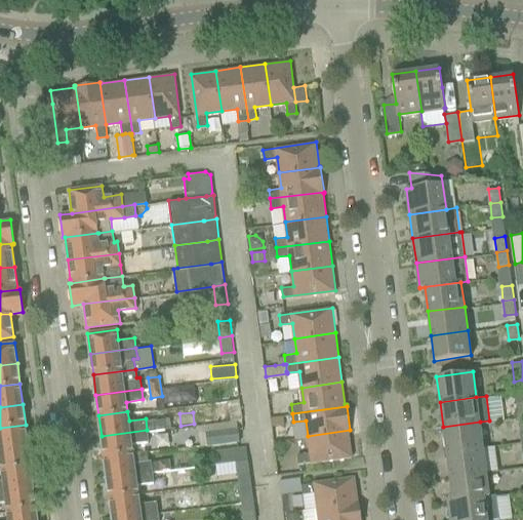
[(283,414),(272,416),(273,424),(284,423),(283,414)]
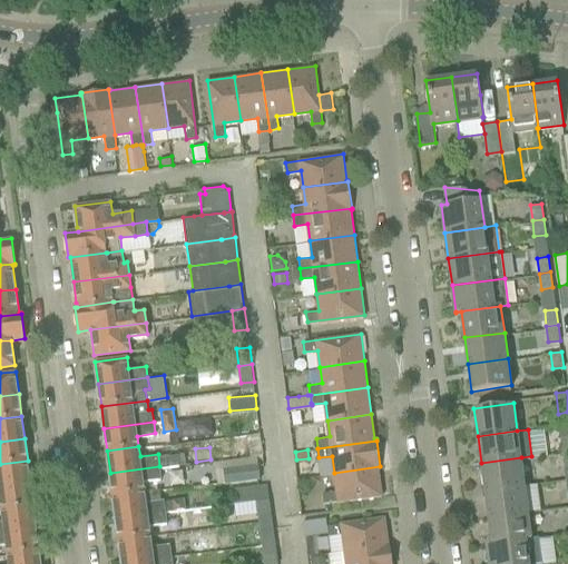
[(167,454),(158,455),(159,466),(179,464),(178,454),(167,455),(167,454)]
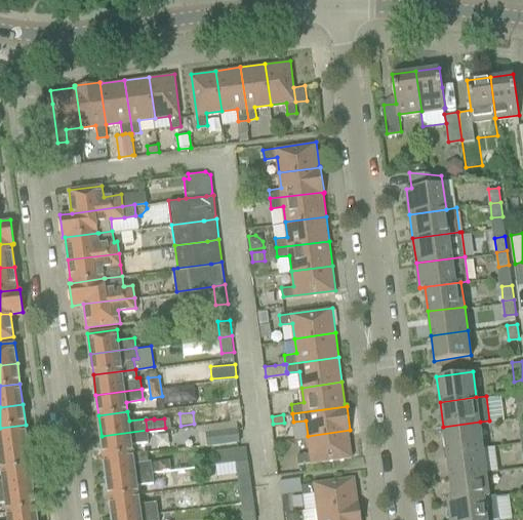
[(201,445),(208,445),(206,430),(238,426),(237,418),(198,424),(201,445)]
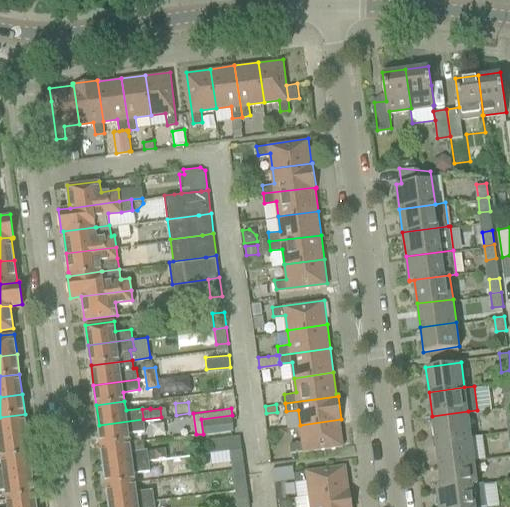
[(432,416),(435,440),(471,435),(468,411),(432,416)]
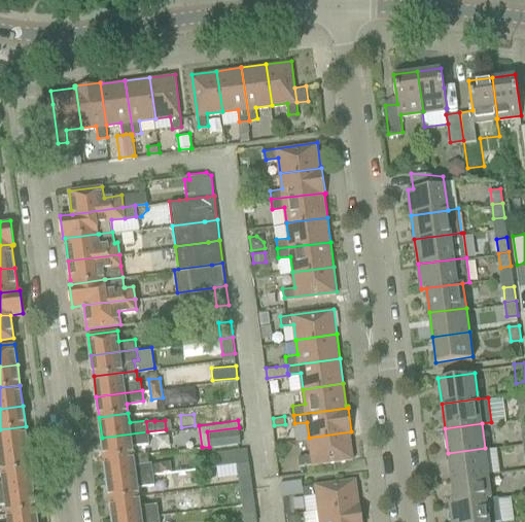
[(0,450),(28,447),(26,426),(0,429),(0,450)]
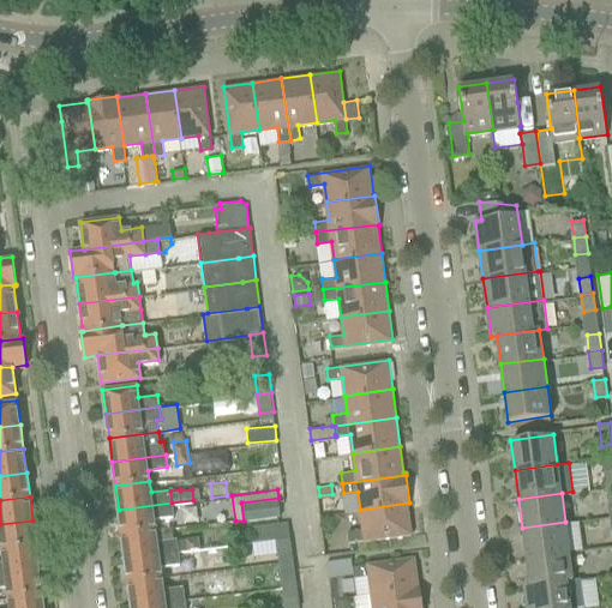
[(279,498),(241,503),(244,521),(281,515),(279,498)]
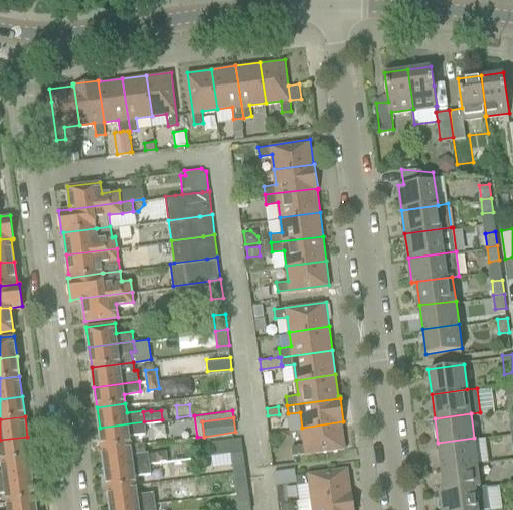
[(100,428),(102,448),(131,444),(129,433),(145,431),(144,421),(100,428)]
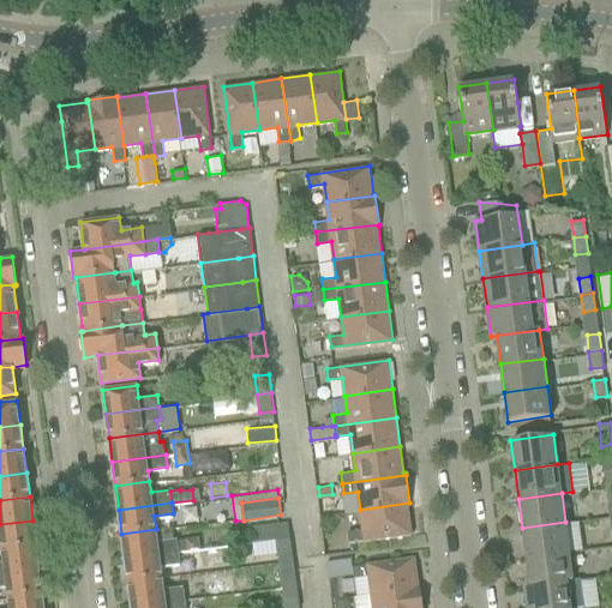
[(409,503),(360,510),(363,528),(348,529),(349,541),(388,536),(412,533),(408,505),(409,504),(409,503)]
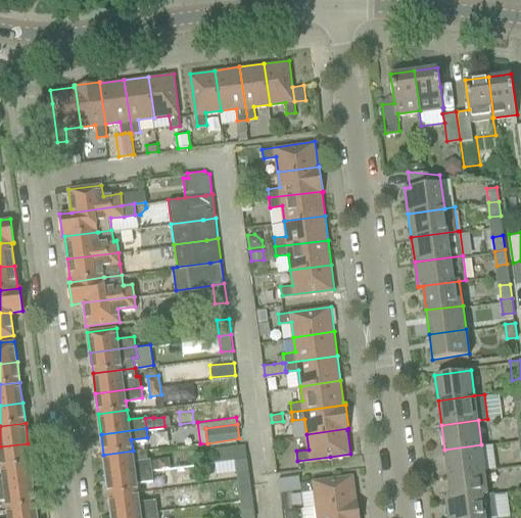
[(231,444),(215,446),(216,461),(236,459),(247,457),(245,442),(231,444)]
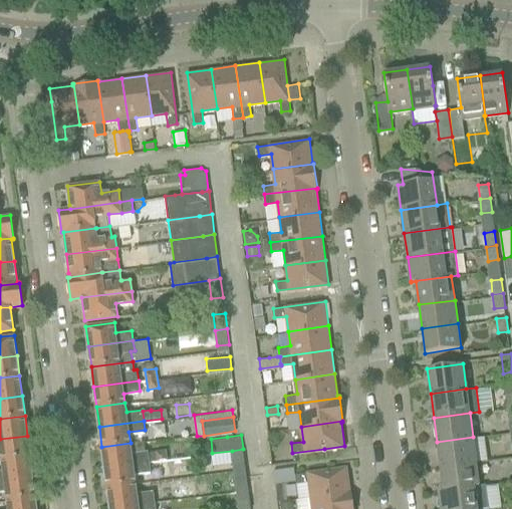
[(0,450),(1,460),(30,456),(27,436),(0,439),(0,450)]
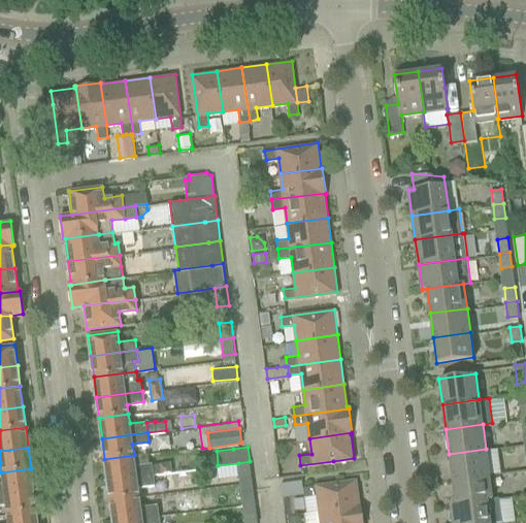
[(449,454),(452,478),(489,474),(486,449),(449,454)]
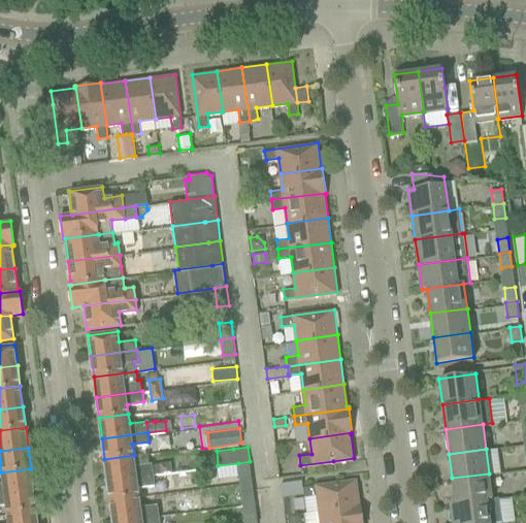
[(134,455),(104,459),(107,480),(154,474),(152,463),(150,463),(149,453),(134,455)]
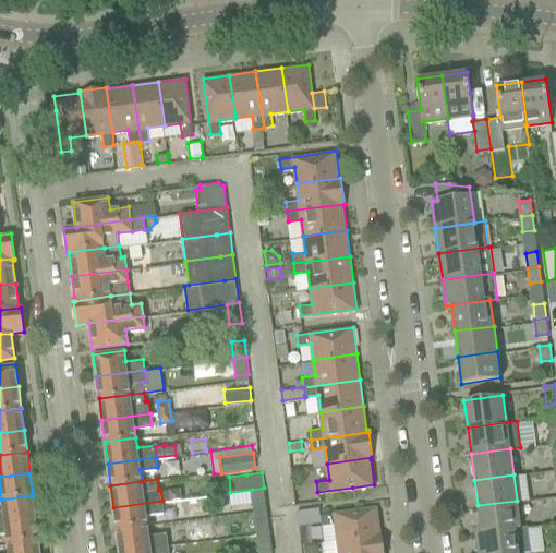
[(181,487),(160,490),(162,501),(182,499),(181,487)]
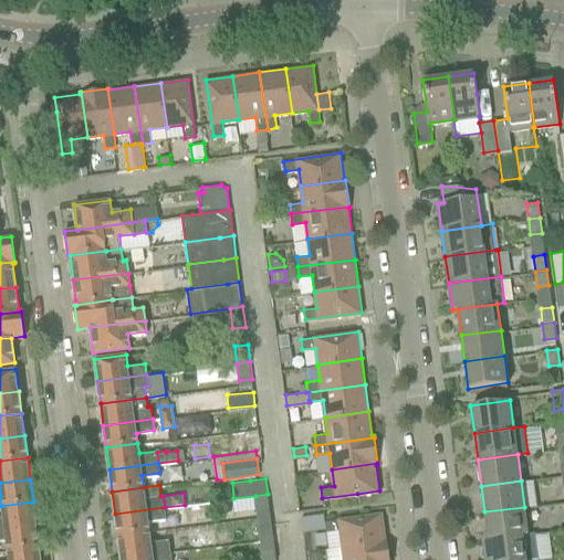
[(268,494),(256,496),(257,507),(258,511),(270,510),(268,494)]
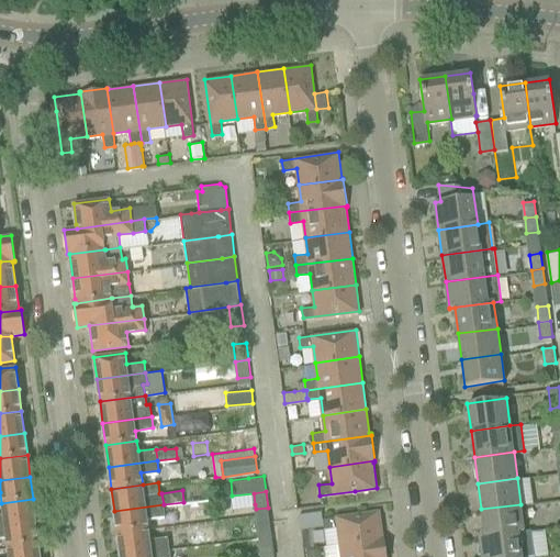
[(254,493),(232,496),(234,507),(255,504),(254,493)]
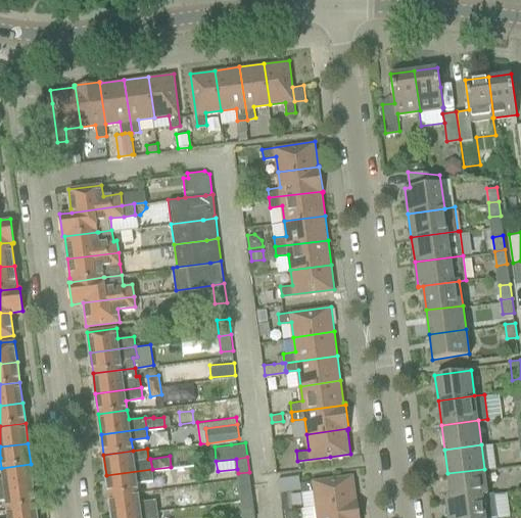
[(0,476),(0,488),(34,484),(31,464),(1,468),(3,477),(0,476)]
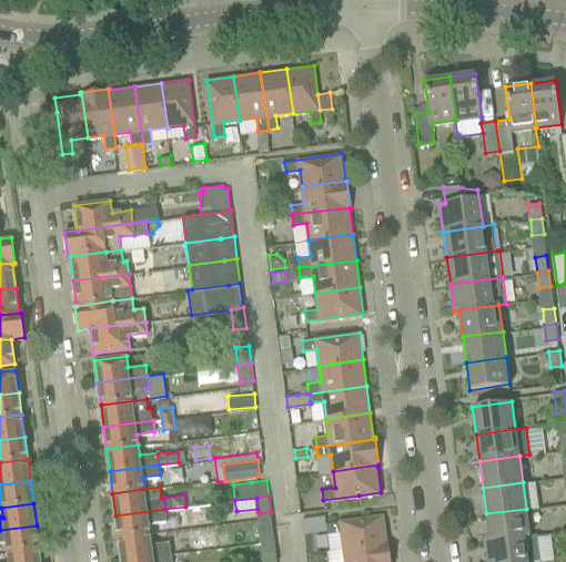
[(165,509),(115,515),(119,538),(150,533),(149,522),(167,520),(167,519),(165,509)]
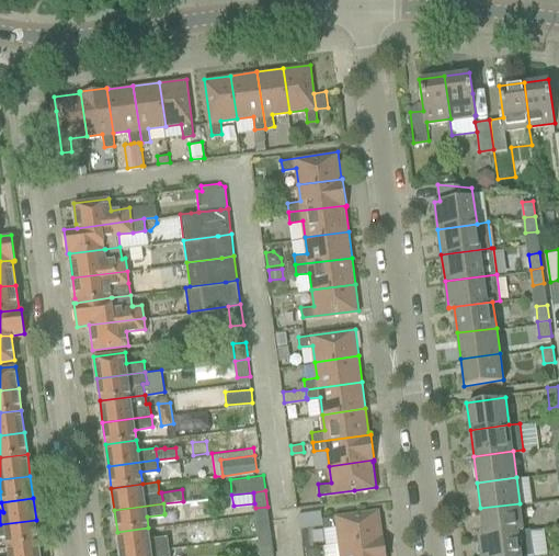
[(478,534),(479,535),(523,529),(520,503),(480,508),(483,533),(478,534)]
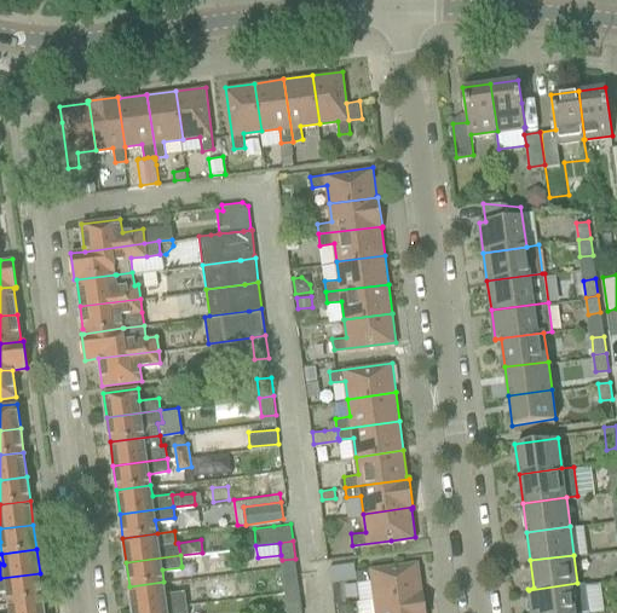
[(372,579),(375,597),(424,590),(424,589),(422,590),(419,561),(356,570),(358,580),(372,579)]
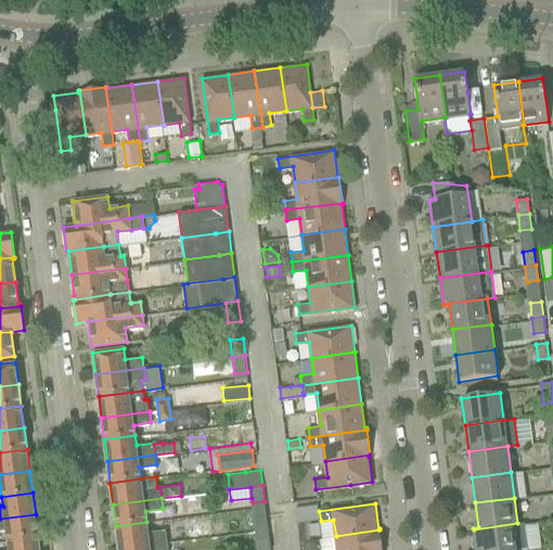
[(318,504),(296,507),(297,521),(319,517),(318,504)]
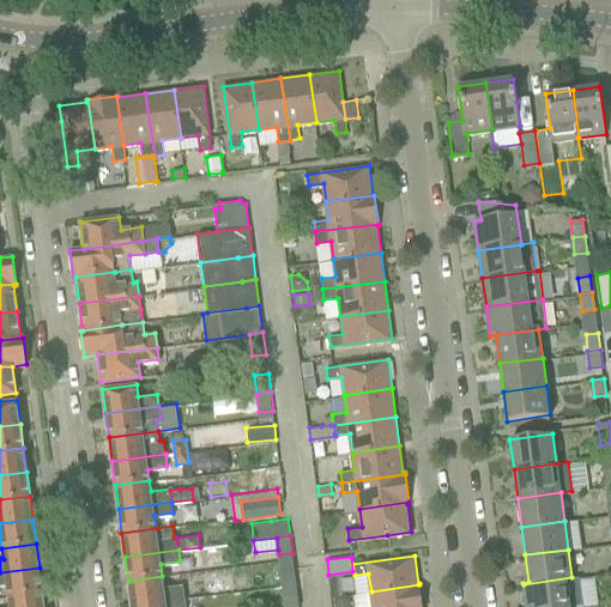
[(294,565),(280,566),(283,584),(296,582),(294,565)]
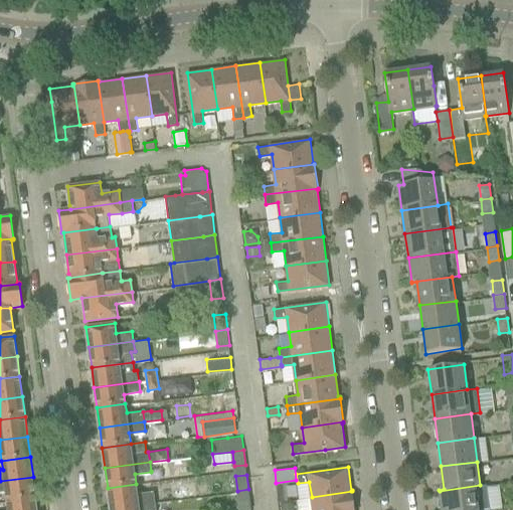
[(0,491),(5,491),(7,501),(35,497),(33,477),(0,481),(0,491)]
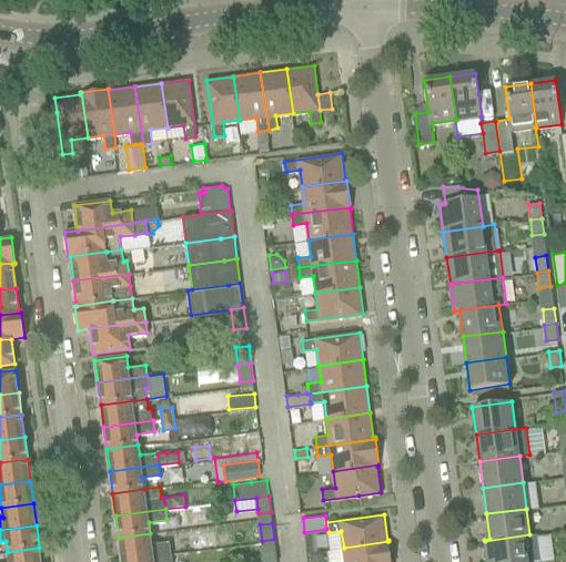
[(150,533),(119,538),(122,560),(171,553),(170,541),(152,543),(151,542),(150,533)]
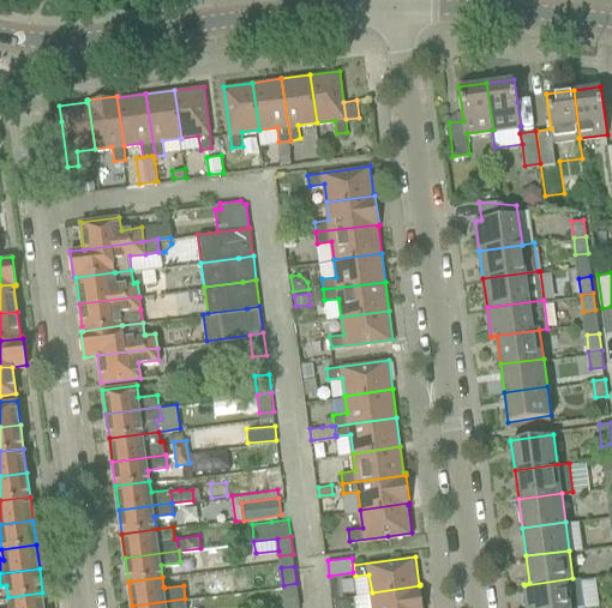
[(525,585),(527,607),(569,607),(570,607),(586,606),(582,577),(573,578),(525,585)]
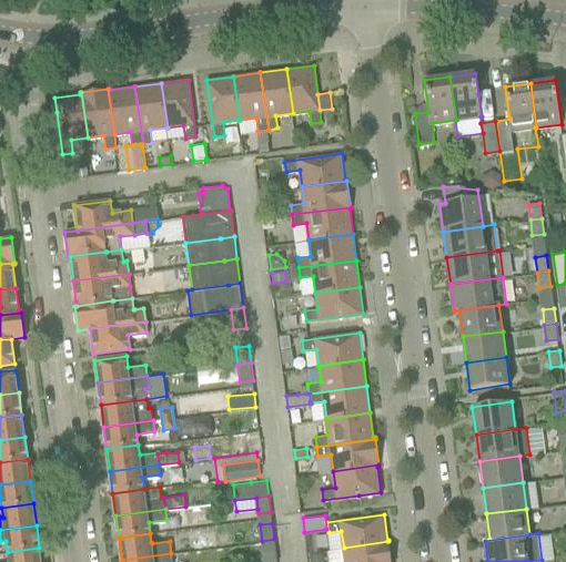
[(274,539),(262,541),(264,557),(276,554),(274,539)]
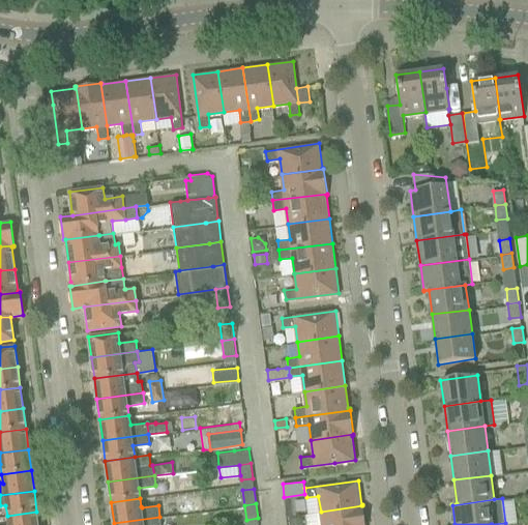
[(364,524),(362,505),(321,512),(322,524),(364,524)]
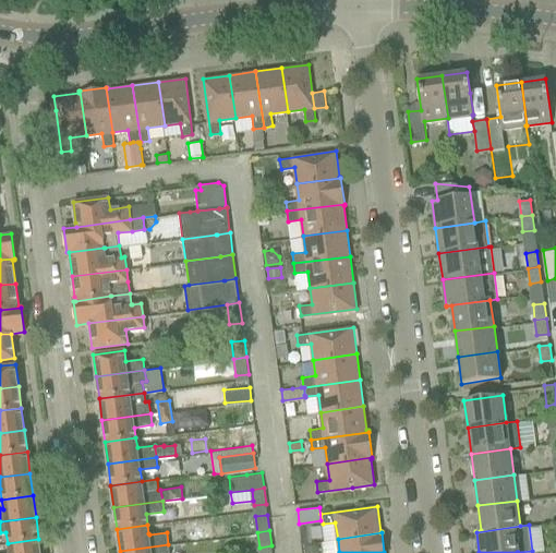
[(0,552),(40,552),(38,539),(8,543),(9,552),(0,552)]
